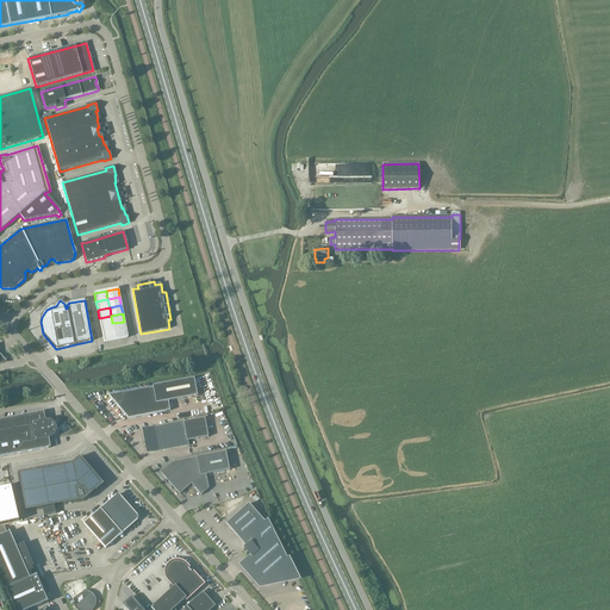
[(112,323),(111,316),(99,318),(100,325),(112,323)]
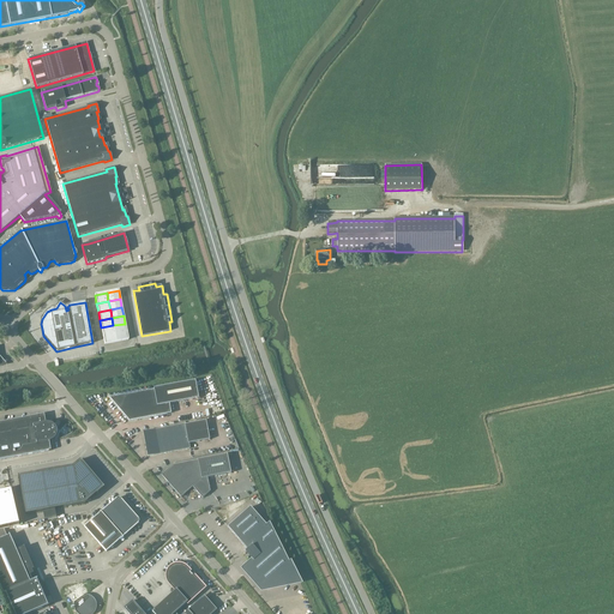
[(125,324),(113,325),(115,333),(127,331),(125,324)]
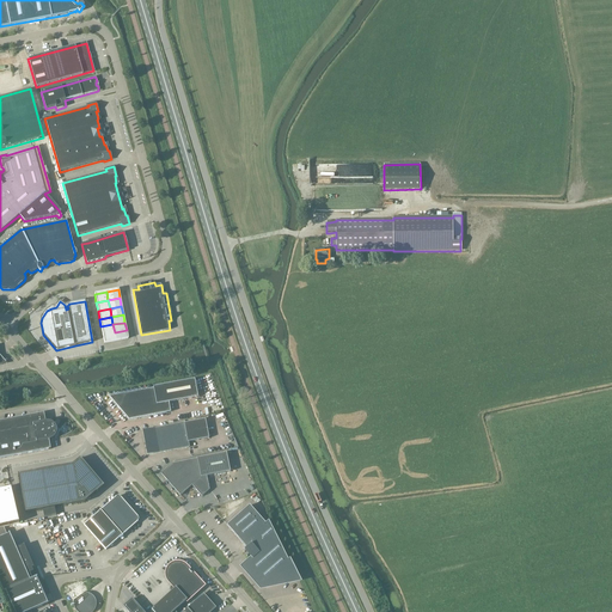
[(115,332),(112,324),(101,326),(103,335),(115,332)]
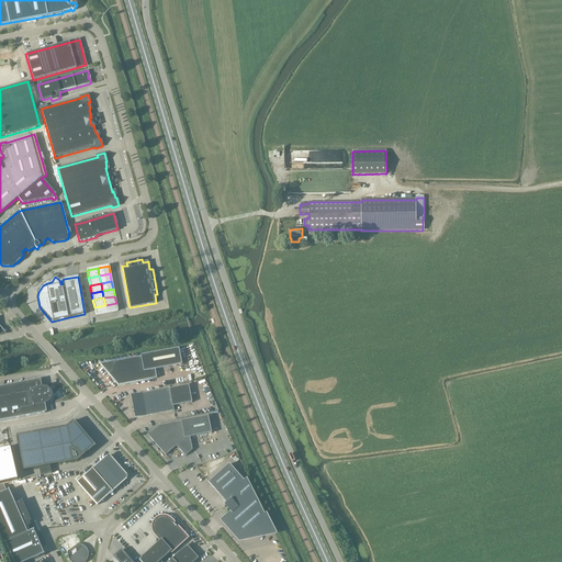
[(117,311),(116,303),(105,305),(107,313),(117,311)]
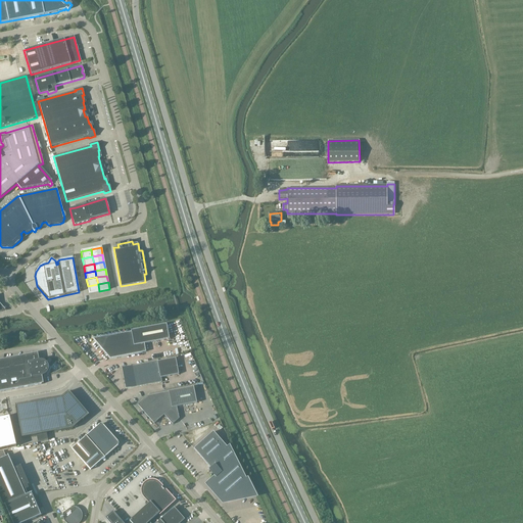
[(89,293),(99,291),(98,284),(88,286),(89,293)]
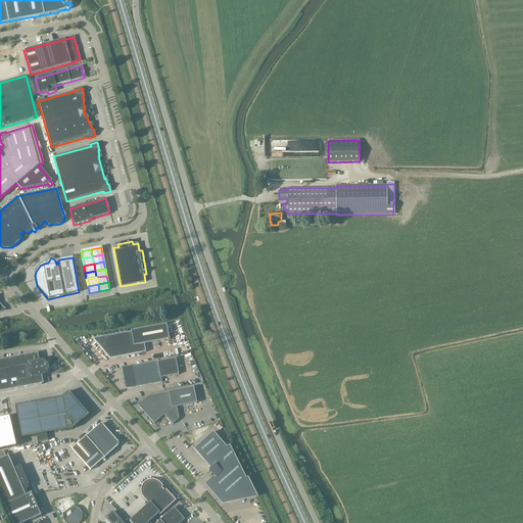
[(130,332),(94,339),(109,359),(145,352),(145,348),(145,344),(170,340),(167,325),(130,331),(130,332)]
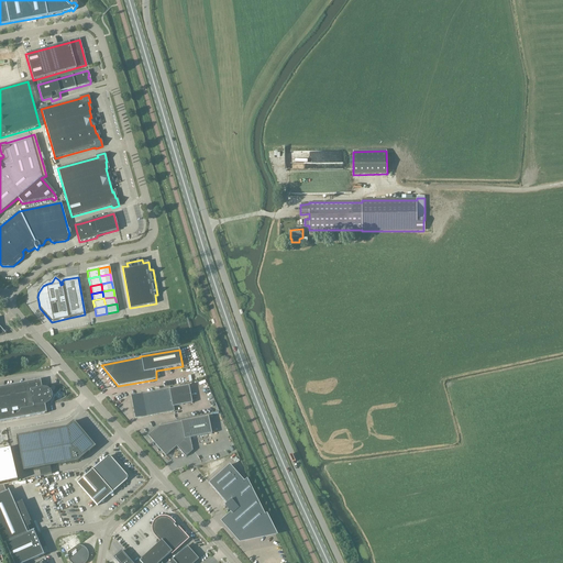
[(0,405),(51,396),(51,394),(50,392),(46,389),(44,388),(41,388),(40,381),(0,387),(0,405)]
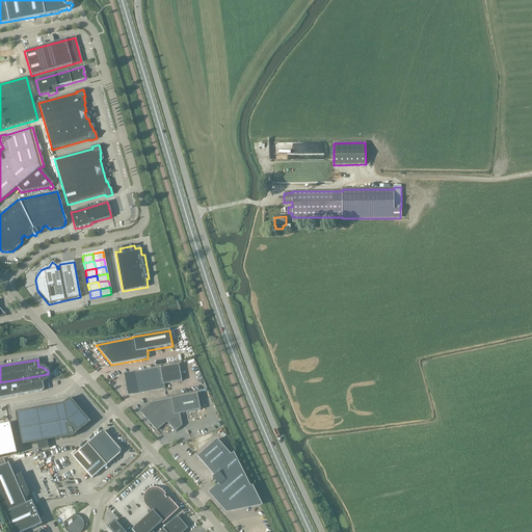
[(144,371),(125,375),(126,380),(129,396),(164,389),(163,384),(182,380),(179,365),(160,368),(144,371)]
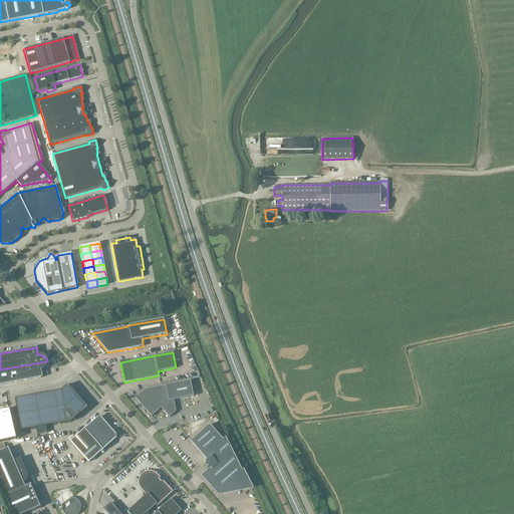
[(47,362),(46,361),(0,369),(0,384),(42,377),(40,370),(44,368),(44,367),(45,366),(46,364),(47,362)]
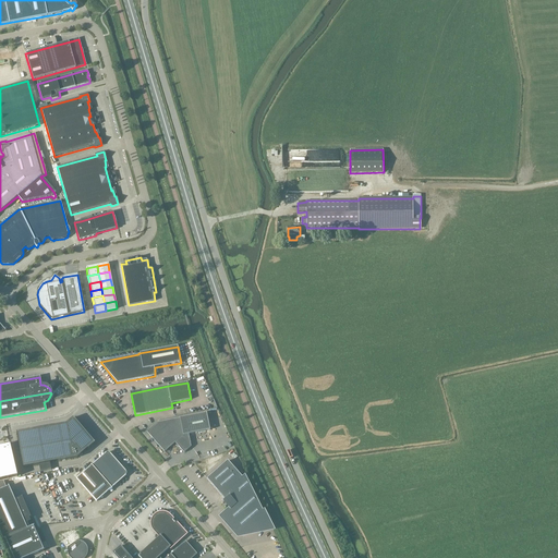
[(147,433),(165,452),(176,443),(184,453),(191,447),(189,435),(210,431),(206,413),(158,423),(147,433)]
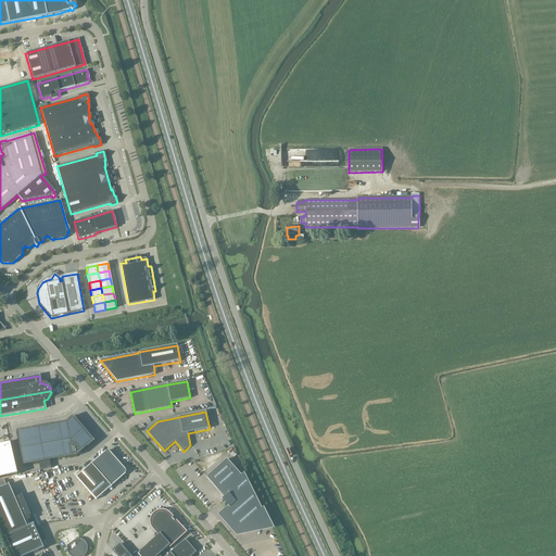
[(77,456),(95,441),(73,416),(66,422),(16,431),(23,466),(77,456)]
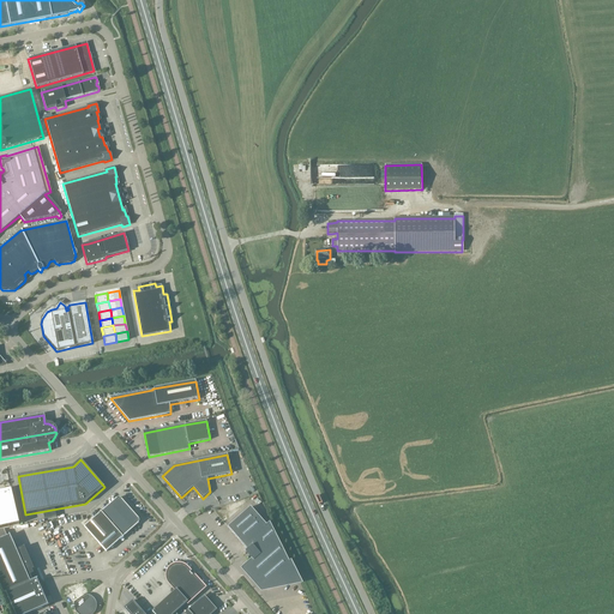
[(0,528),(20,524),(12,488),(0,489),(0,528)]
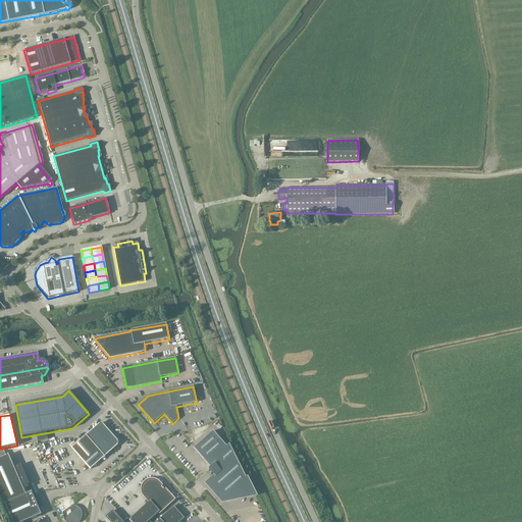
[(99,424),(89,433),(87,436),(86,435),(84,438),(71,449),(90,469),(102,459),(105,457),(103,456),(107,454),(118,445),(118,441),(103,424),(99,424)]
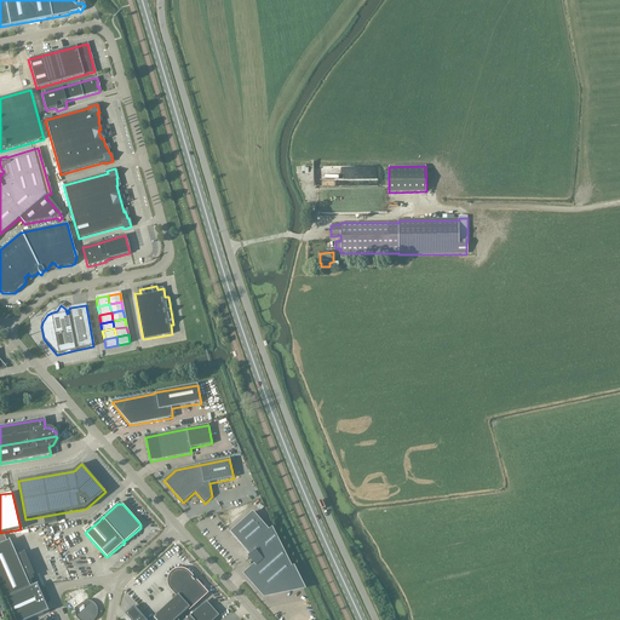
[(253,511),(230,532),(250,556),(248,557),(256,567),(247,574),(265,596),(303,587),(273,527),(269,529),(253,511)]
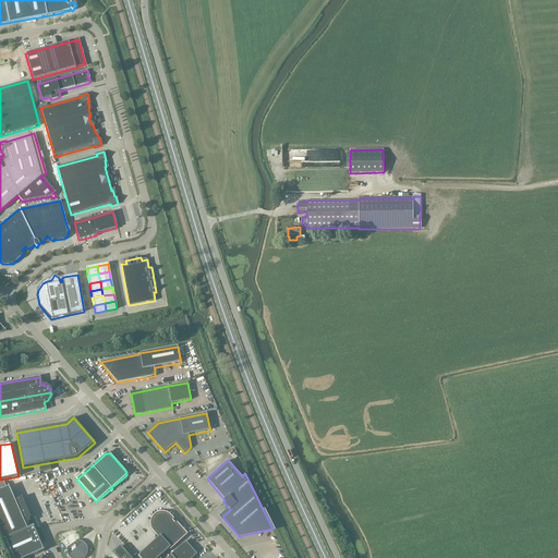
[(0,490),(0,531),(3,540),(29,528),(27,523),(31,522),(29,519),(32,518),(22,497),(16,499),(17,502),(16,504),(10,487),(0,490)]
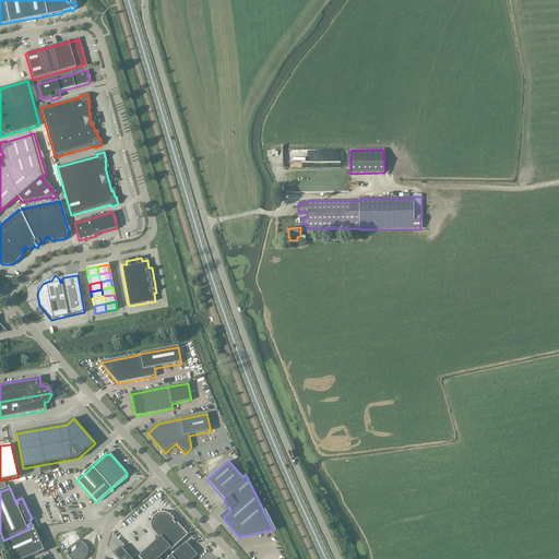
[(157,540),(139,557),(140,558),(158,558),(159,558),(186,535),(176,524),(176,523),(175,524),(174,522),(174,521),(173,521),(170,518),(168,516),(166,515),(163,514),(161,514),(158,515),(156,518),(154,519),(153,522),(153,524),(153,526),(154,530),(155,532),(158,535),(156,536),(156,537),(156,538),(156,539),(157,540)]
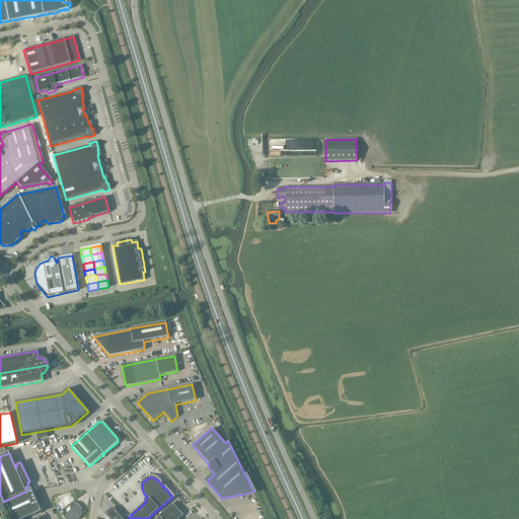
[(31,490),(27,491),(3,502),(10,518),(24,518),(41,512),(35,501),(38,500),(35,497),(34,497),(31,490)]
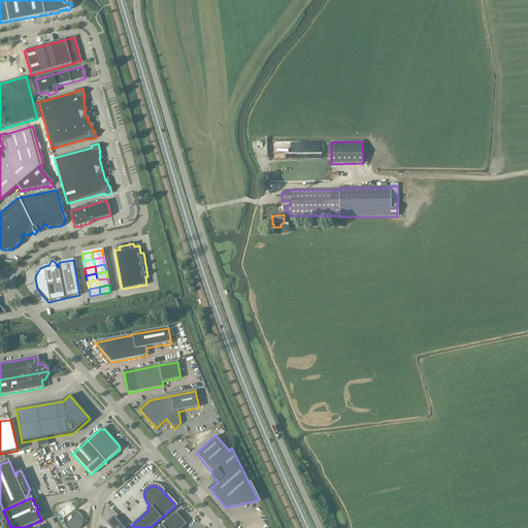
[(74,512),(77,509),(72,503),(57,514),(62,521),(64,519),(64,520),(64,522),(64,525),(65,527),(66,527),(79,527),(80,527),(83,525),(83,523),(84,521),(83,518),(81,516),(79,514),(77,513),(75,512),(74,512)]
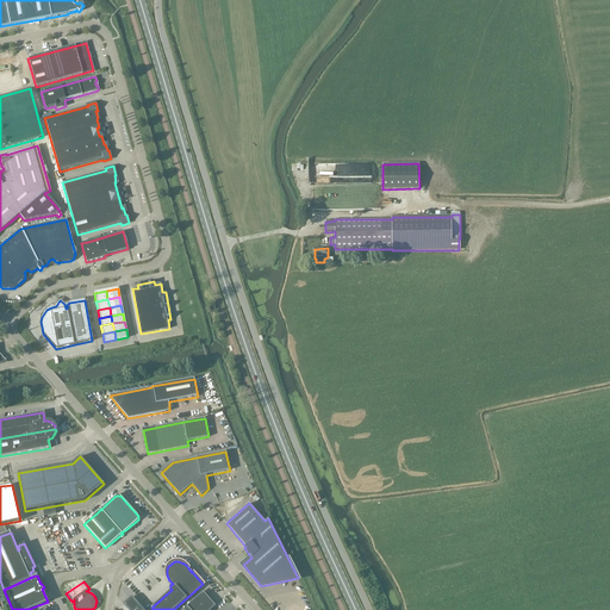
[(211,609),(216,607),(203,592),(182,609),(174,609),(173,609),(211,609)]
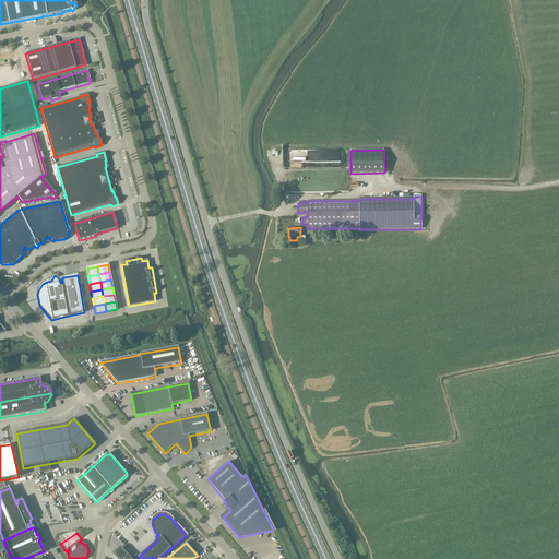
[(131,558),(121,547),(113,555),(117,558),(131,558)]
